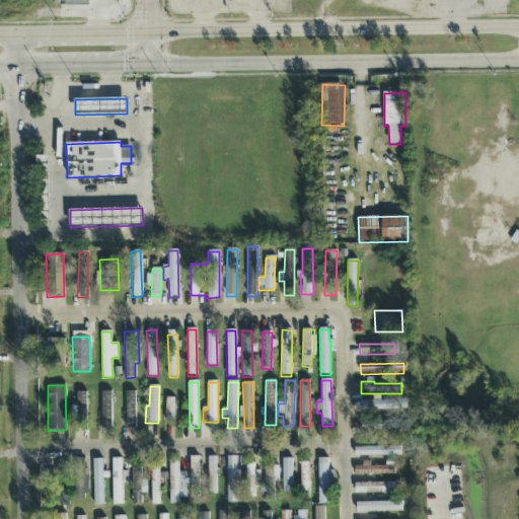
[(112,392),(101,391),(101,429),(112,429),(112,392)]
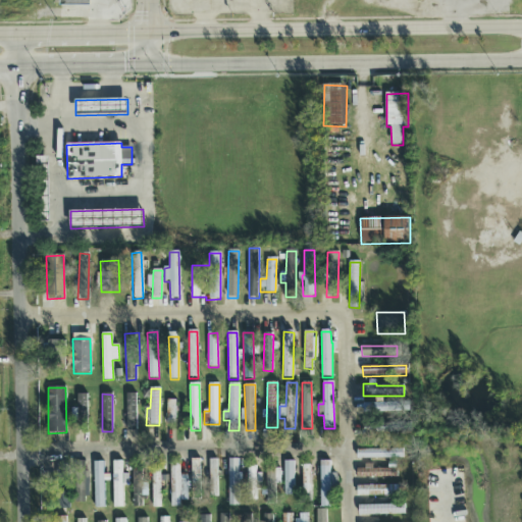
[(125,430),(136,430),(137,395),(126,394),(125,430)]
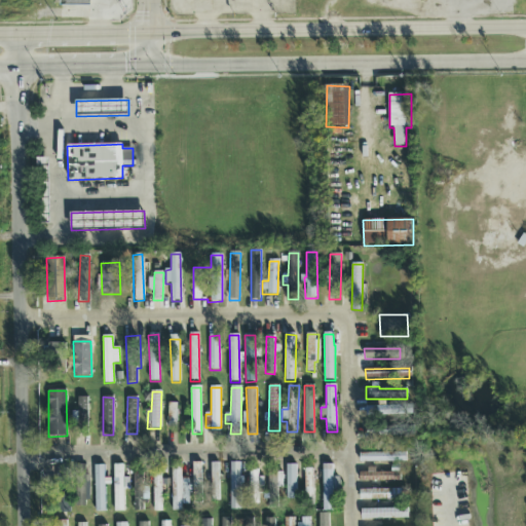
[(72,411),(72,424),(88,424),(88,398),(77,398),(77,411),(72,411)]
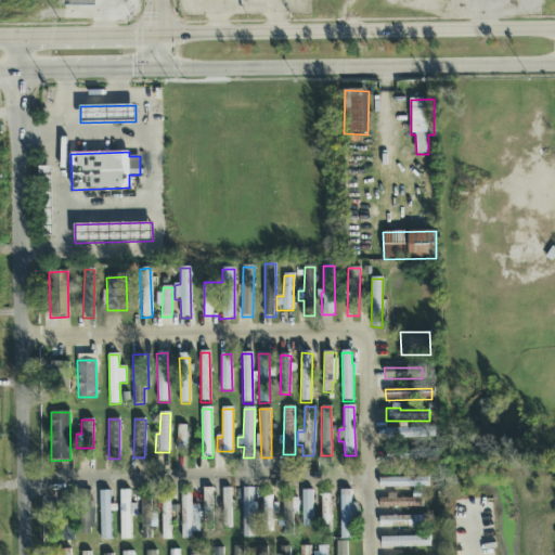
[(177,452),(186,452),(186,426),(178,426),(177,452)]
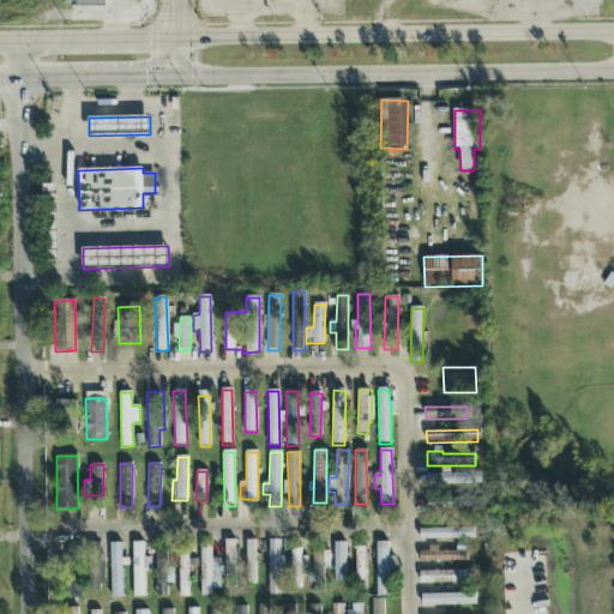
[(427,475),(427,486),(465,486),(465,475),(427,475)]
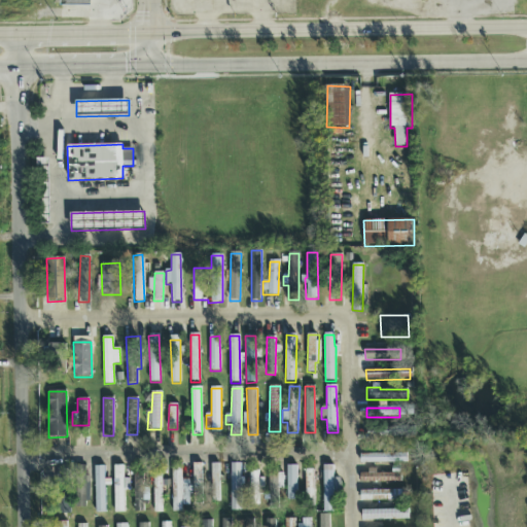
[(414,436),(414,426),(369,427),(370,438),(414,436)]
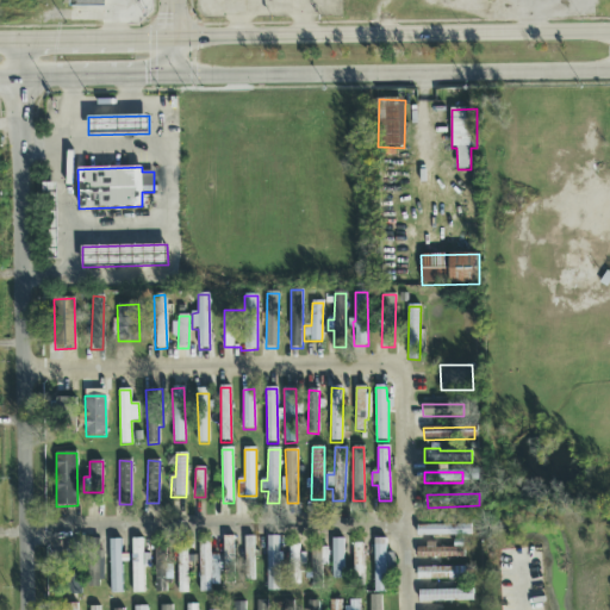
[(417,537),(471,536),(471,526),(417,527),(417,537)]
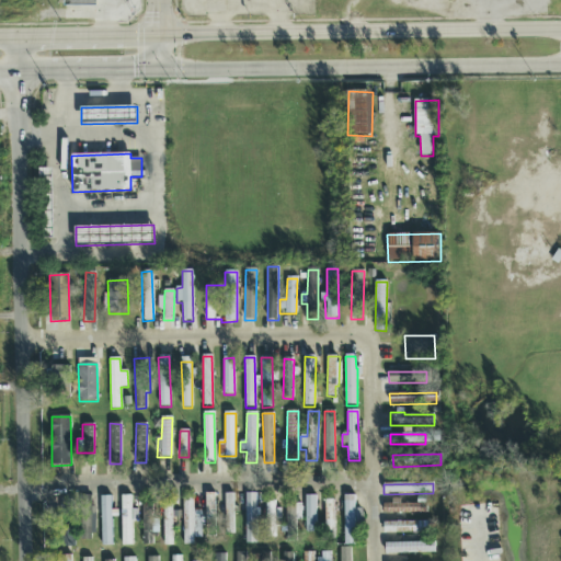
[(215,494),(204,494),(205,538),(216,538),(215,494)]
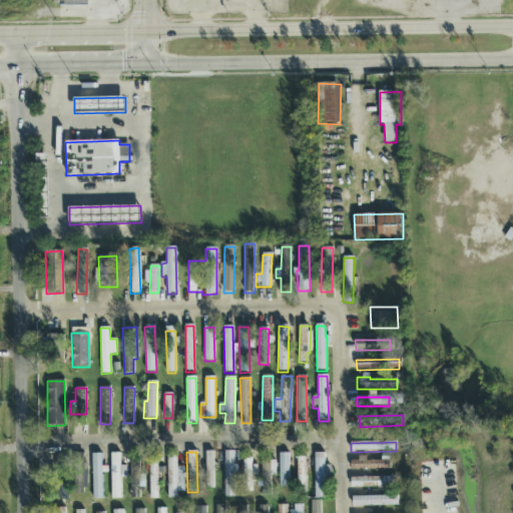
[(212,452),(205,452),(206,489),(213,489),(212,452)]
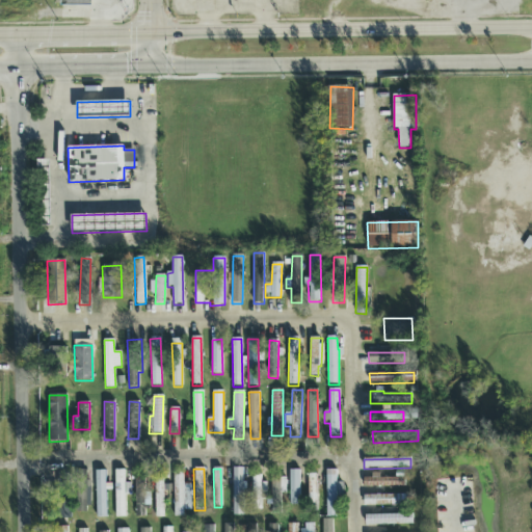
[(245,469),(234,469),(233,515),(244,516),(245,469)]
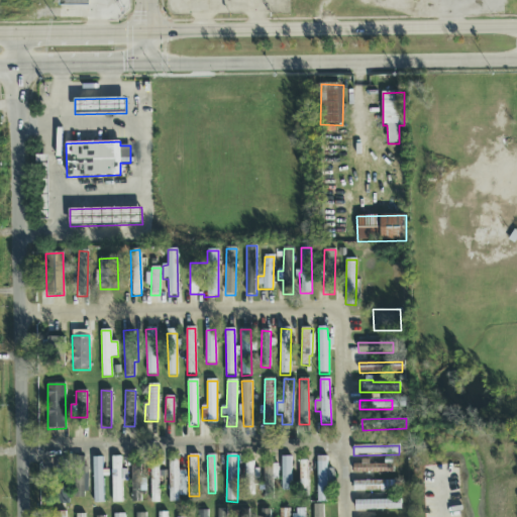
[(112,503),(121,503),(121,481),(127,481),(127,470),(121,470),(121,456),(111,457),(112,503)]
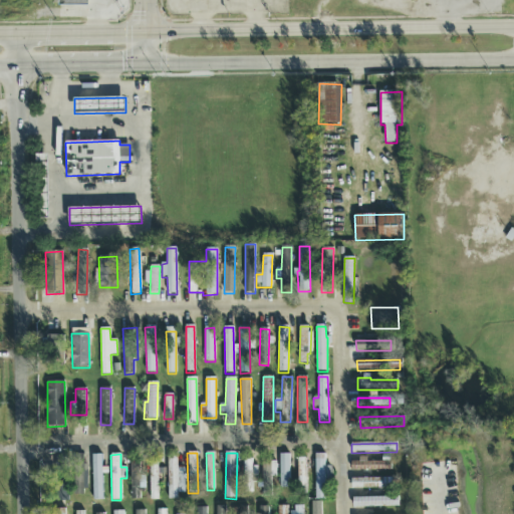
[(87,455),(72,455),(71,495),(86,495),(87,455)]
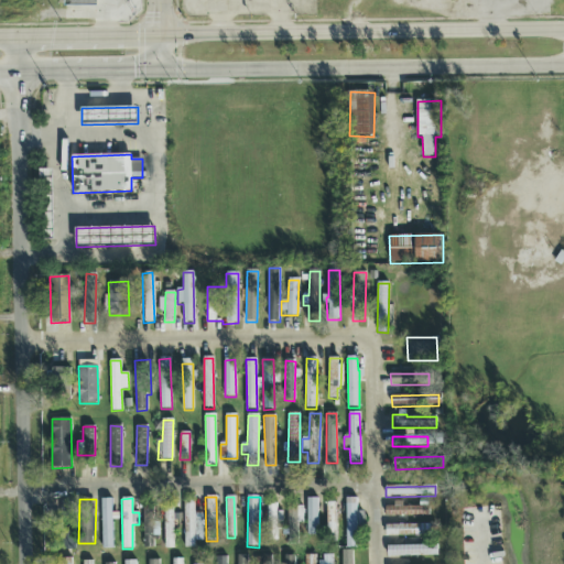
[(102,549),(112,549),(111,499),(101,499),(102,549)]
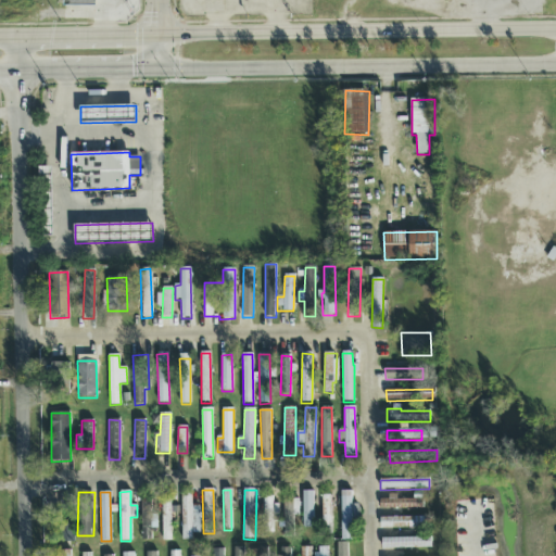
[(200,533),(200,505),(192,506),(192,492),(181,492),(182,541),(192,541),(192,534),(200,533)]
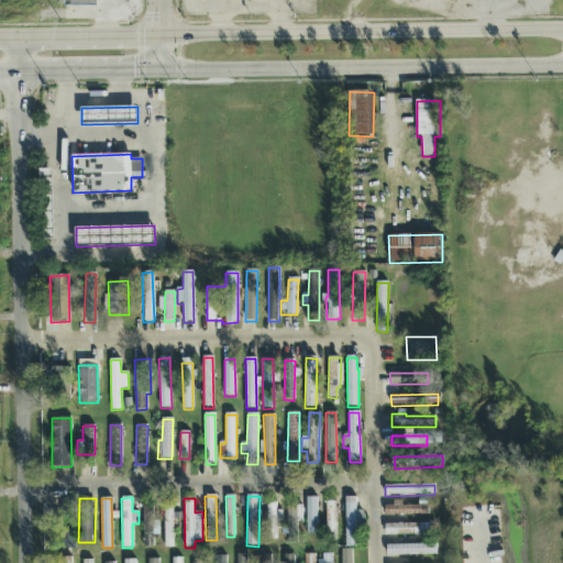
[(317,498),(306,498),(307,536),(318,536),(317,498)]
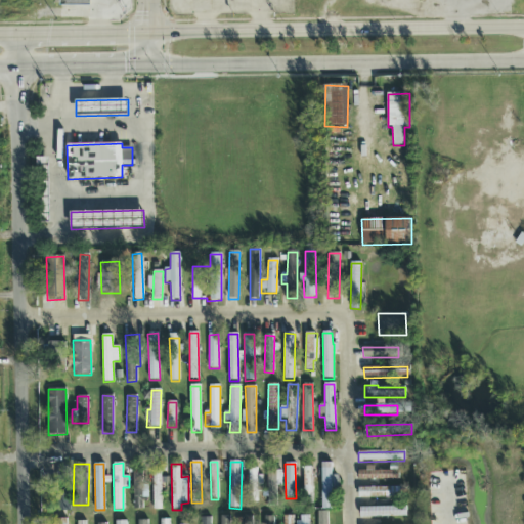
[(332,464),(321,464),(322,510),(333,510),(332,490),(338,490),(338,476),(332,476),(332,464)]
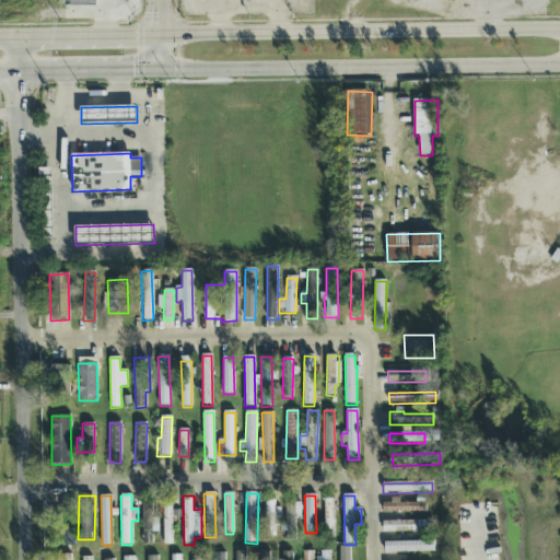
[(172,501),(163,501),(164,546),(173,546),(172,501)]
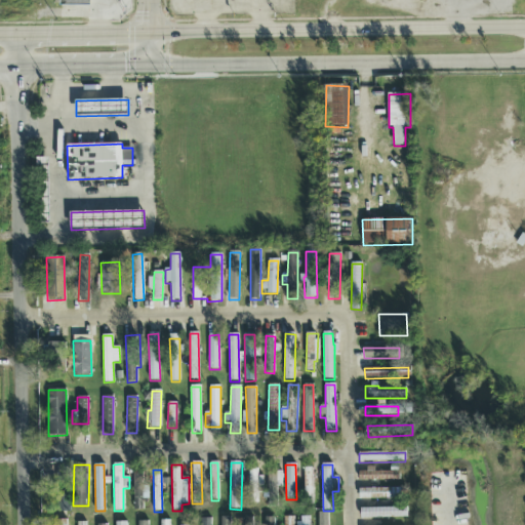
[(250,487),(260,487),(260,470),(249,470),(250,487)]
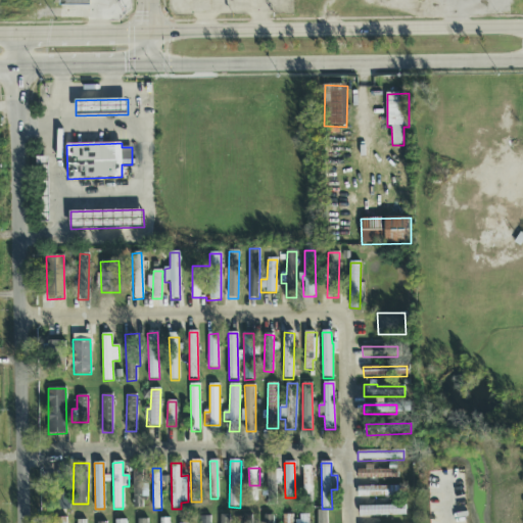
[(397,479),(397,471),(373,470),(373,468),(359,468),(358,479),(397,479)]
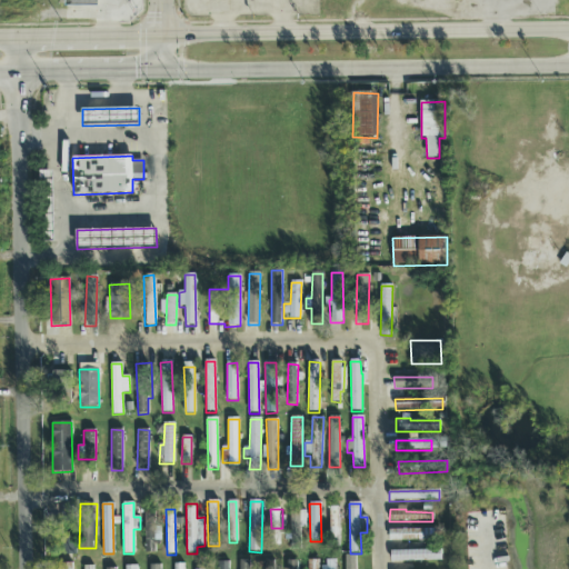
[(161,541),(161,510),(145,511),(146,553),(156,553),(156,542),(161,541)]
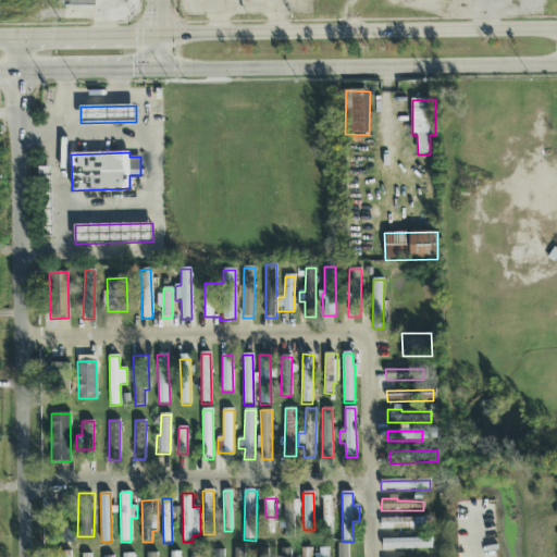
[(300,517),(299,503),(284,503),(285,536),(294,536),(294,517),(300,517)]
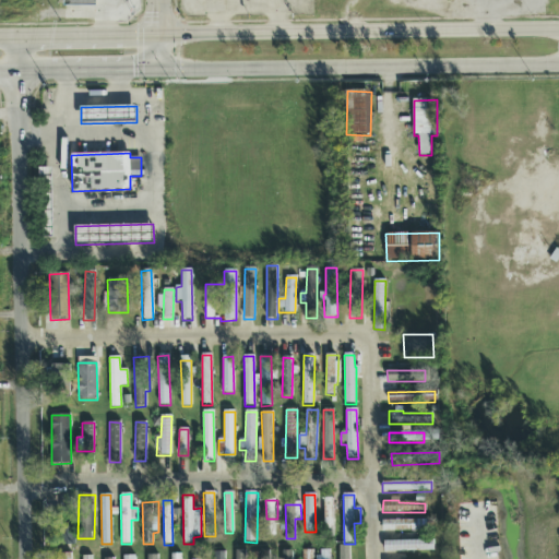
[(382,532),(428,531),(428,520),(382,521),(382,532)]
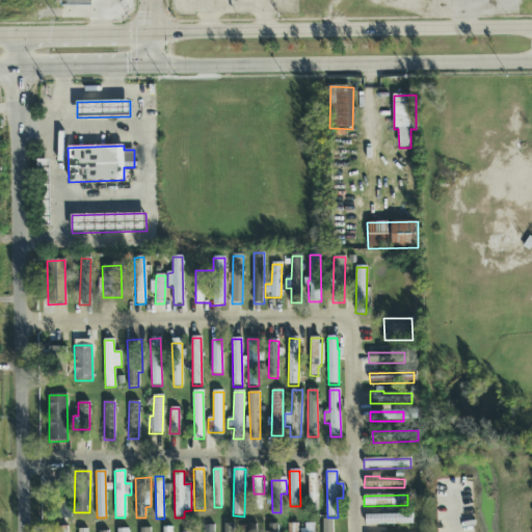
[(413,525),(413,514),(365,515),(366,526),(413,525)]
